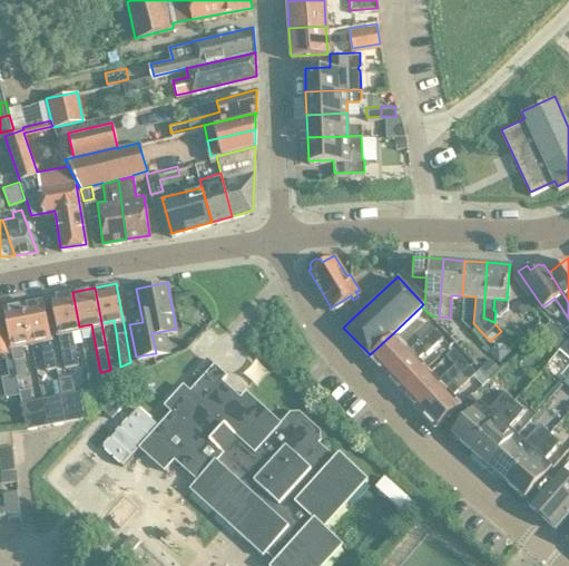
[(79,327),(72,292),(50,296),(65,367),(78,363),(71,329),(79,327)]
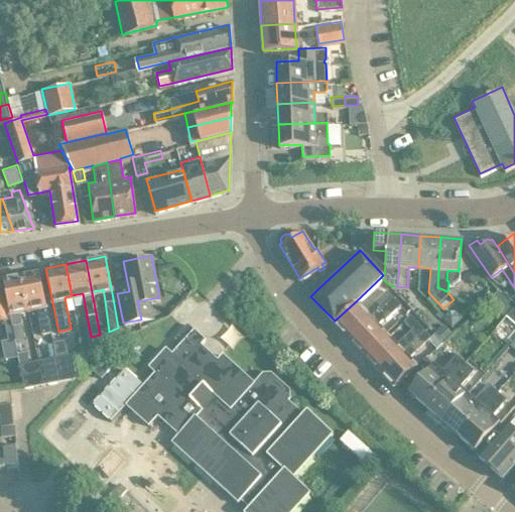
[(20,273),(27,308),(36,306),(41,332),(50,330),(39,273),(33,274),(30,271),(20,273)]
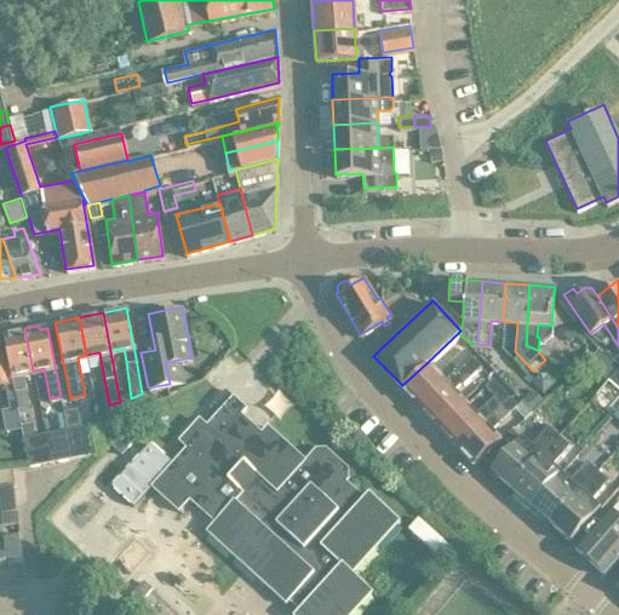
[(33,371),(24,328),(12,331),(10,335),(4,337),(17,406),(29,403),(23,373),(33,371)]
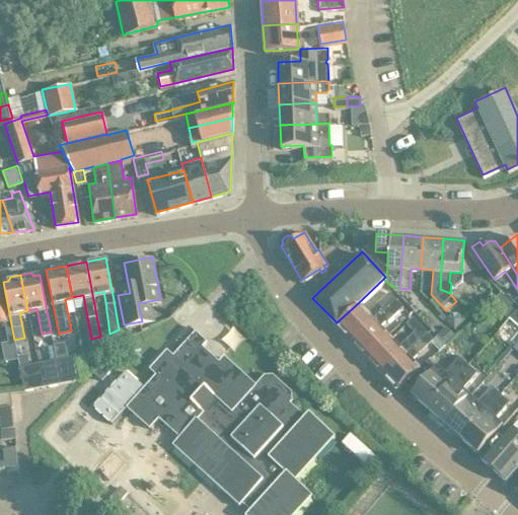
[(365,311),(358,303),(337,322),(351,338),(394,296),(388,290),(365,311)]
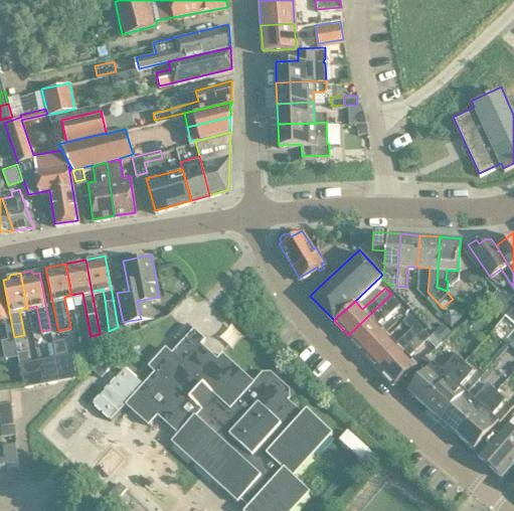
[(391,294),(348,335),(362,350),(383,331),(375,322),(382,316),(383,317),(399,302),(391,294)]
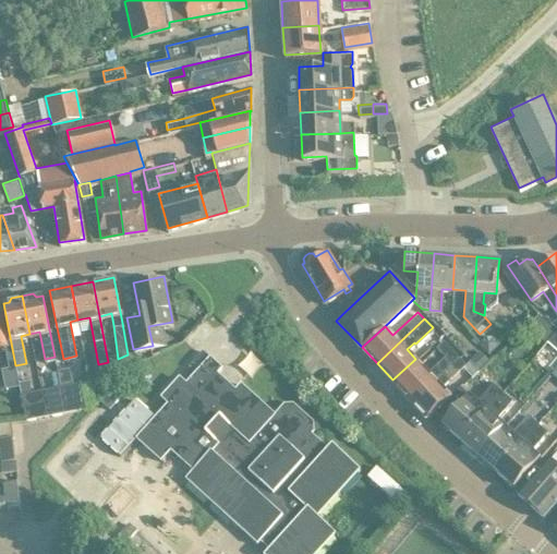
[(556,330),(555,329),(545,340),(556,350),(556,330)]
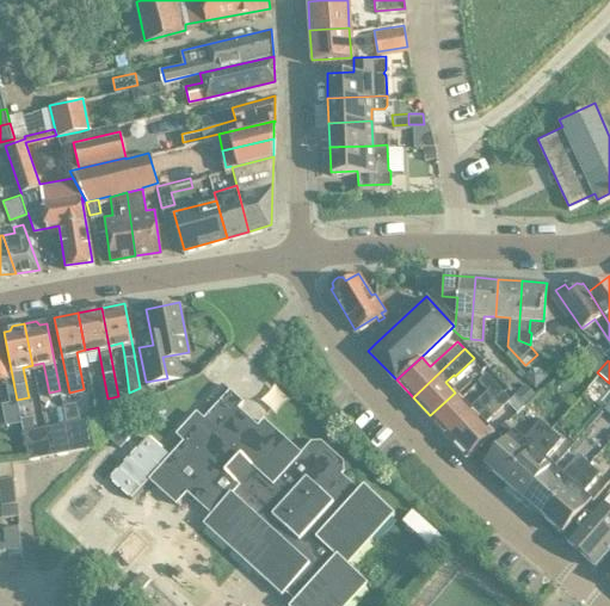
[(458,395),(433,419),(450,437),(501,388),(485,370),(476,378),(486,388),(467,406),(458,395)]
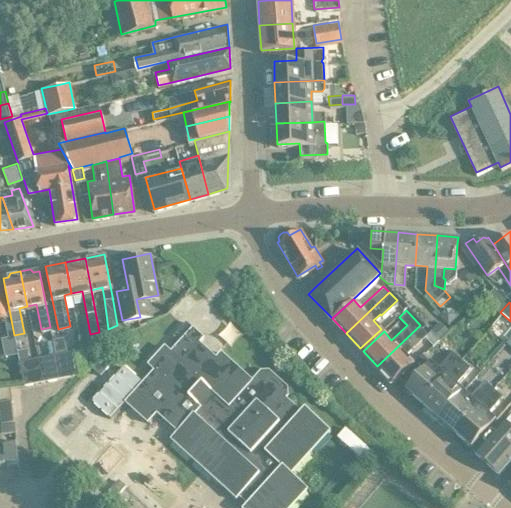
[(329,428),(304,405),(300,409),(285,395),(287,392),(287,384),(268,367),(260,367),(251,377),(220,348),(215,355),(198,339),(203,335),(192,325),(169,349),(163,344),(146,362),(153,367),(142,380),(124,399),(147,420),(155,410),(176,429),(169,436),(235,496),(240,490),(249,498),(241,507),(242,507),(286,507),(307,486),(290,471),(329,428)]
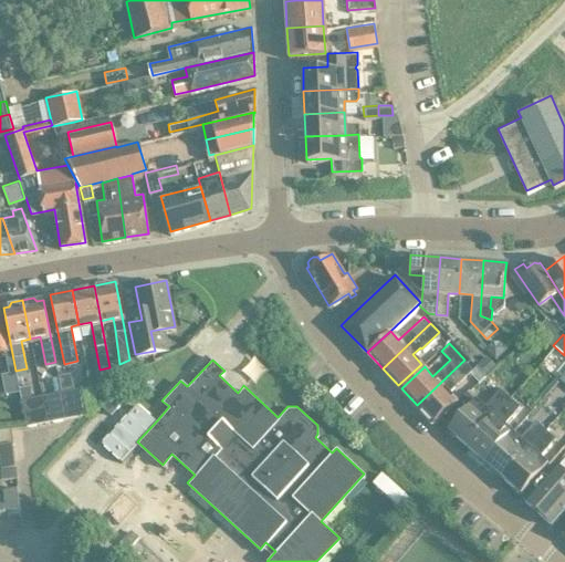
[(472,367),(464,360),(417,405),(432,422),(440,415),(456,399),(447,391),(472,367)]
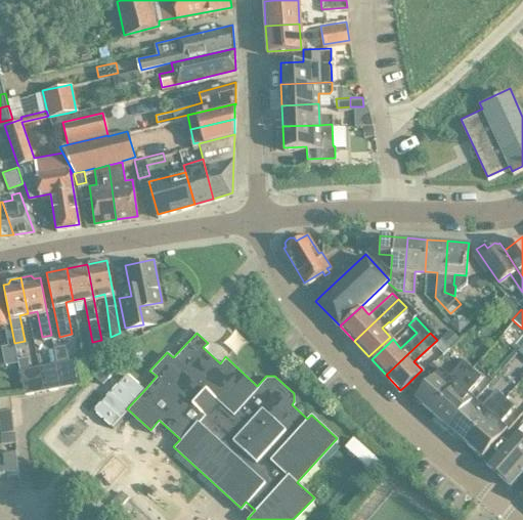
[(60,384),(79,381),(75,356),(56,360),(58,370),(60,384)]
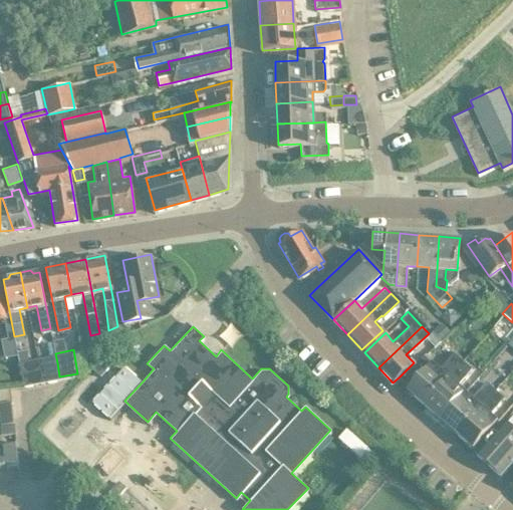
[(424,353),(414,362),(400,376),(410,385),(407,388),(424,403),(462,358),(453,350),(439,367),(424,353)]
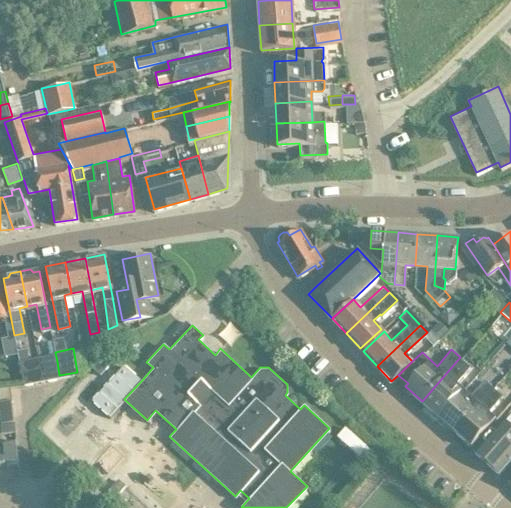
[(89,364),(99,373),(112,359),(102,350),(89,364)]
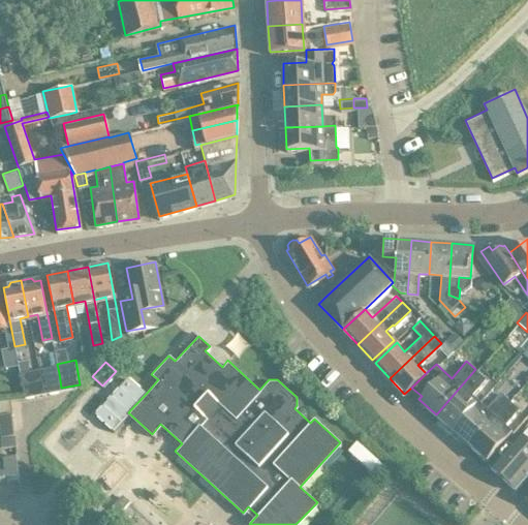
[(57,364),(38,367),(41,381),(43,392),(61,388),(59,373),(57,364)]
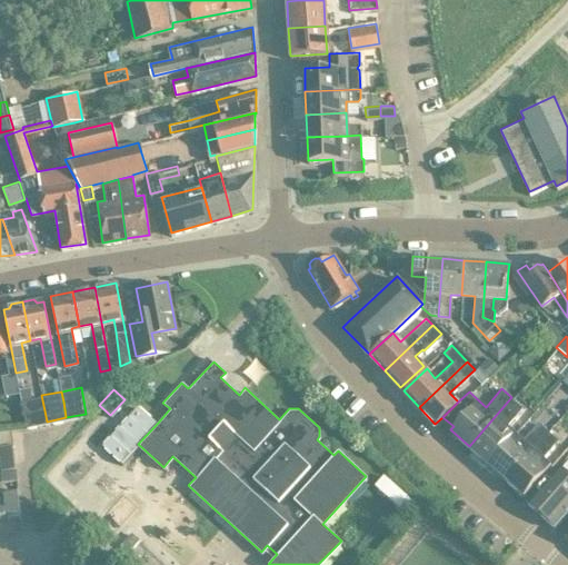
[(45,410),(41,395),(20,399),(26,426),(47,422),(45,410)]
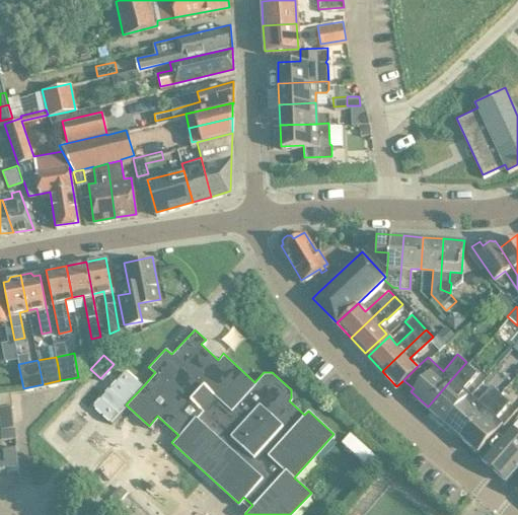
[(466,362),(428,407),(444,421),(468,393),(461,387),(475,370),(466,362)]
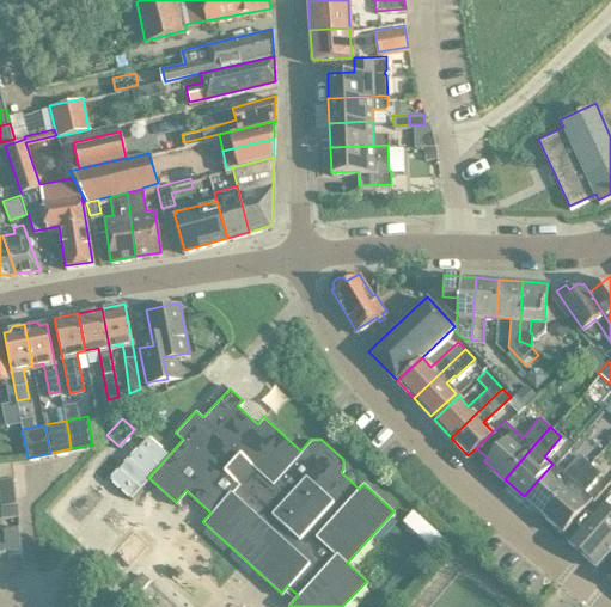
[(147,477),(148,477),(170,454),(147,434),(109,477),(130,496),(147,477)]
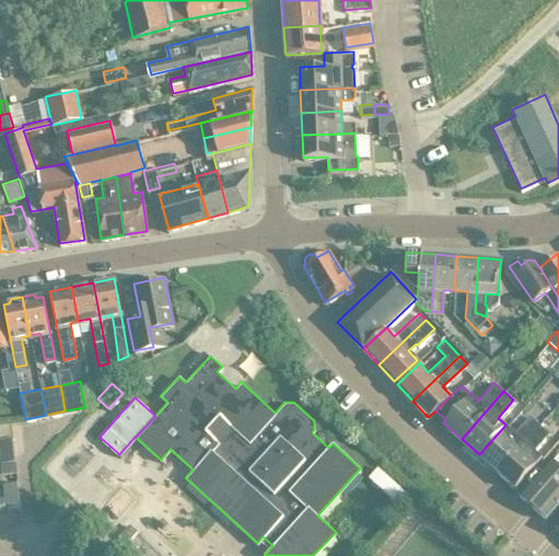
[(505,425),(479,454),(497,471),(539,423),(530,414),(513,431),(505,425)]
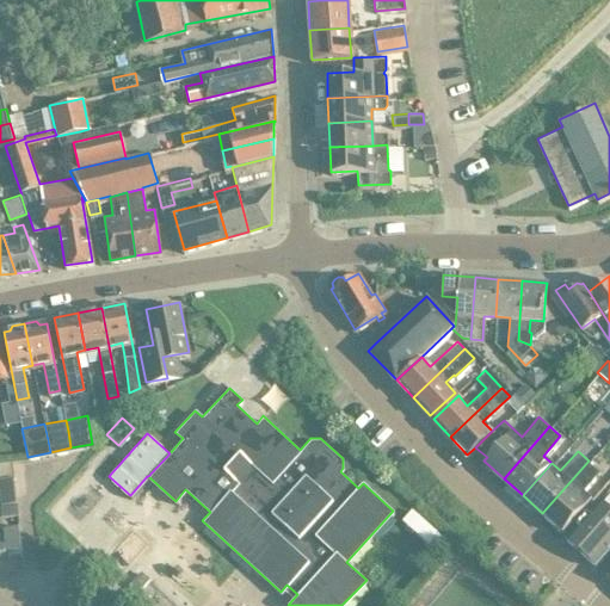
[(599,470),(589,461),(542,513),(562,531),(591,498),(581,489),(599,470)]
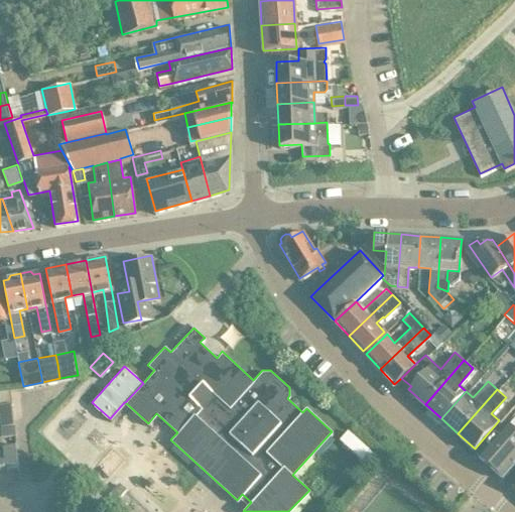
[(13,423),(11,401),(0,402),(0,415),(1,424),(13,423)]
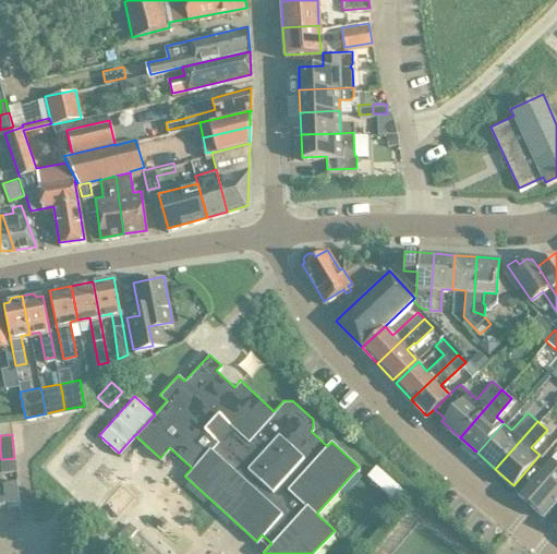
[(556,466),(546,456),(517,489),(516,491),(543,515),(556,497),(556,466)]
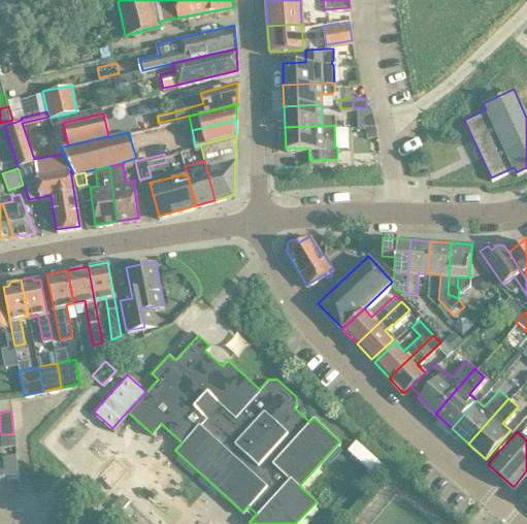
[(18,476),(15,453),(3,454),(5,477),(18,476)]
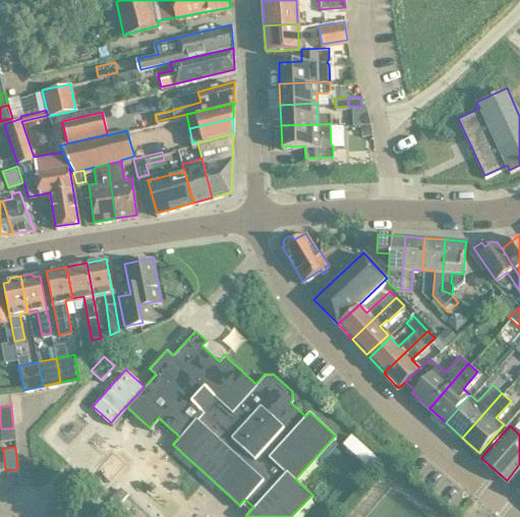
[(121,486),(110,499),(116,504),(127,492),(121,486)]
